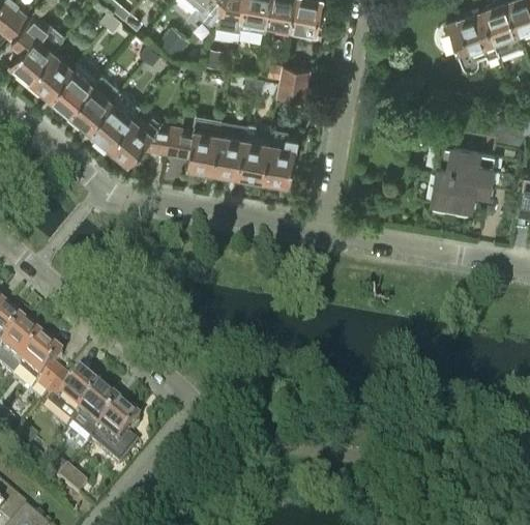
[(182,0),(197,11),(195,15),(198,17),(197,17),(206,25),(207,25),(214,30),(228,0),(182,0)]
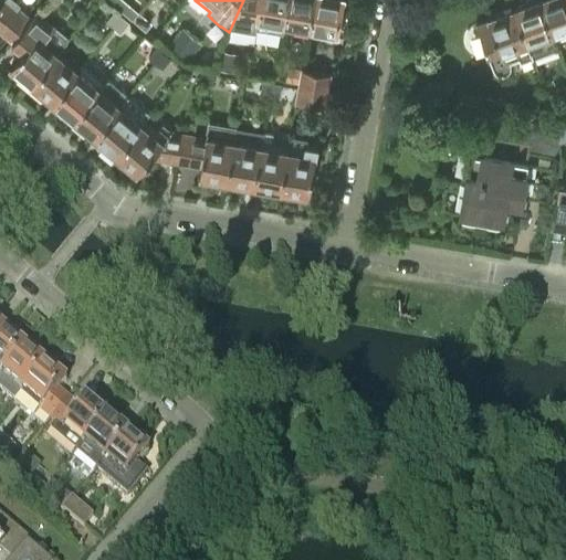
[(284,27),(287,0),(243,0),(229,32),(255,38),(257,33),(282,38),(284,27)]
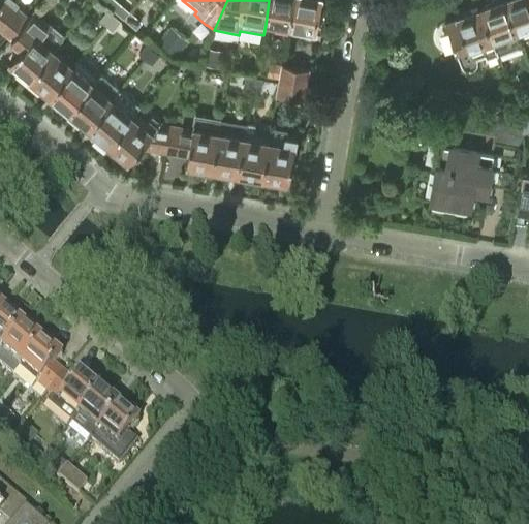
[(293,0),(269,0),(266,25),(289,29),(293,0)]
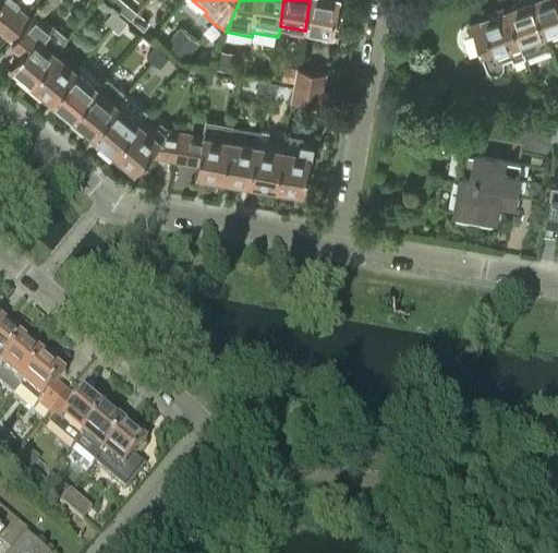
[(338,0),(310,0),(305,31),(332,35),(338,0)]
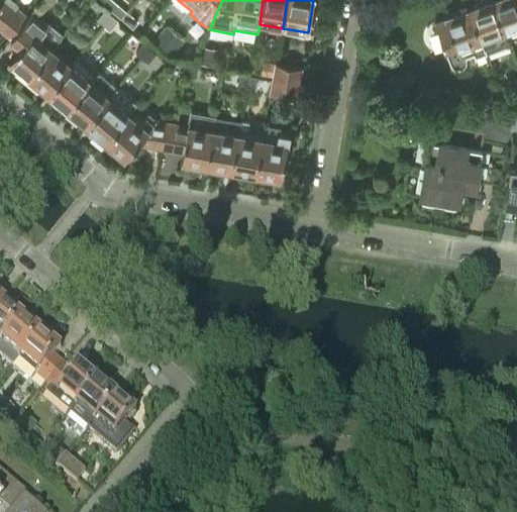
[(481,6),(471,10),(487,56),(509,47),(505,34),(492,0),(491,0),(480,4),(481,6)]
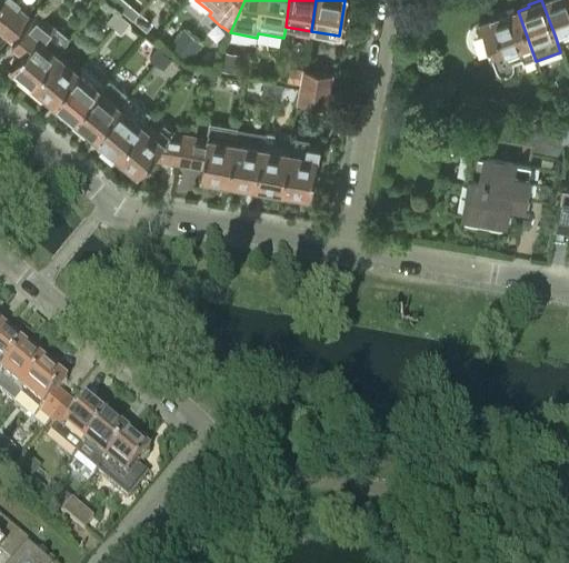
[(568,0),(541,0),(556,38),(568,32),(568,0)]
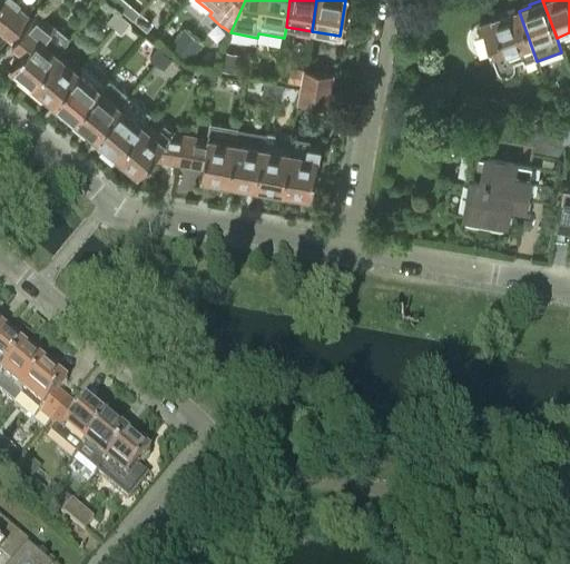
[(0,6),(0,30),(17,11),(6,1),(0,7),(0,6)]
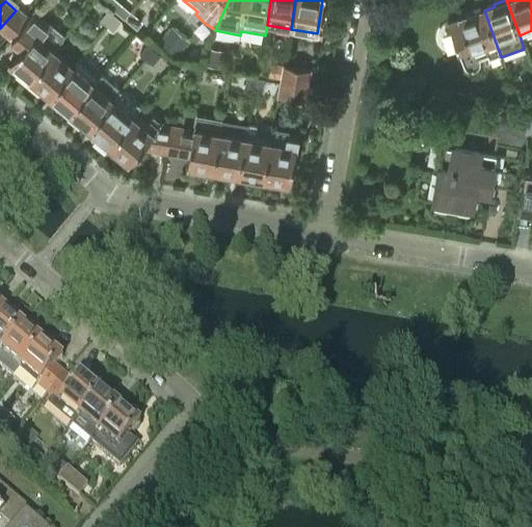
[(123,9),(116,17),(125,23),(130,16),(123,9)]
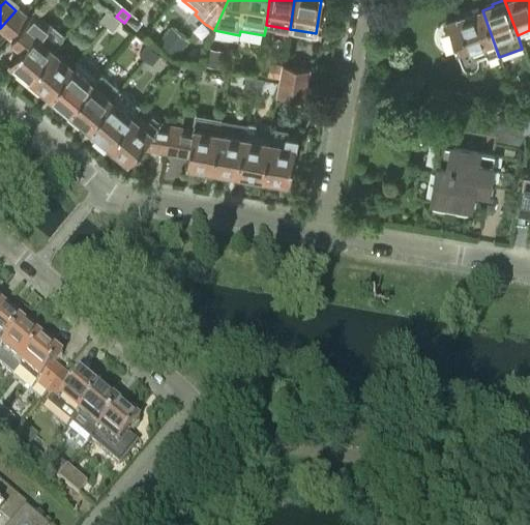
[(28,21),(16,10),(0,28),(0,32),(11,41),(28,21)]
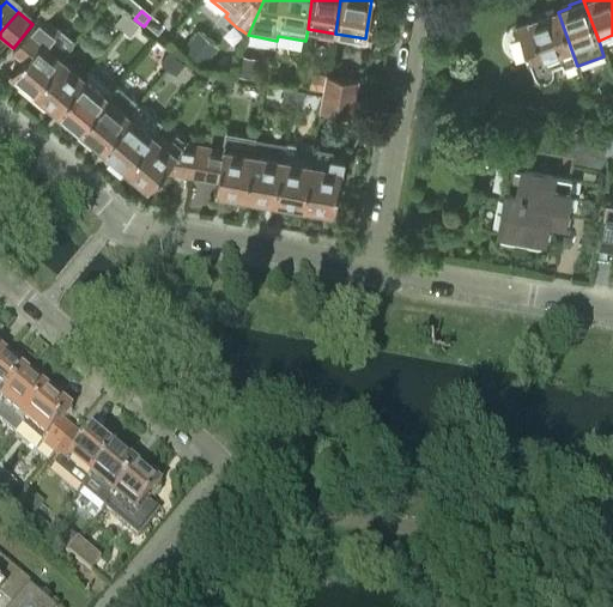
[(528,23),(529,25),(516,30),(533,77),(533,78),(534,80),(536,83),(539,84),(541,85),(544,85),(546,85),(547,84),(548,84),(550,83),(552,82),(553,80),(554,78),(554,76),(554,74),(554,73),(553,70),(563,67),(564,71),(577,66),(558,12),(528,23)]
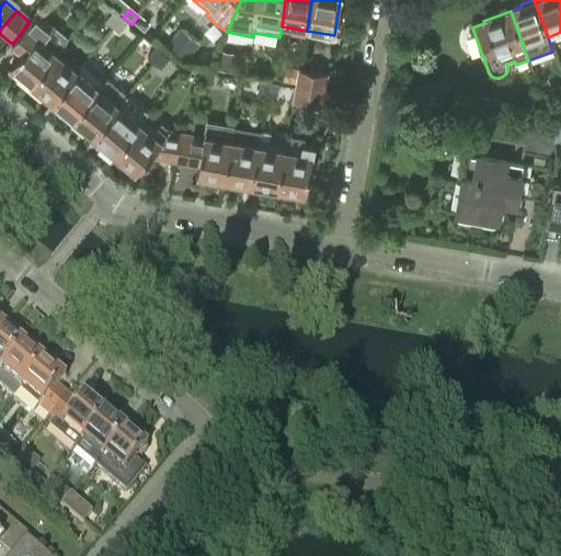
[(29,89),(59,53),(69,41),(37,13),(30,22),(12,44),(22,53),(10,68),(20,77),(18,79),(29,89)]
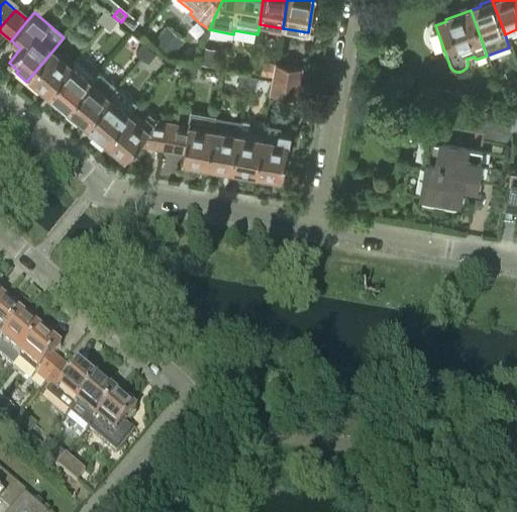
[(97,24),(103,29),(111,20),(105,15),(97,24)]
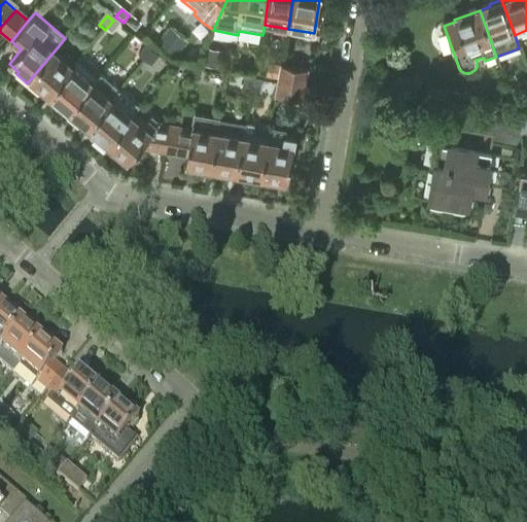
[(139,25),(129,15),(124,23),(134,31),(139,25)]
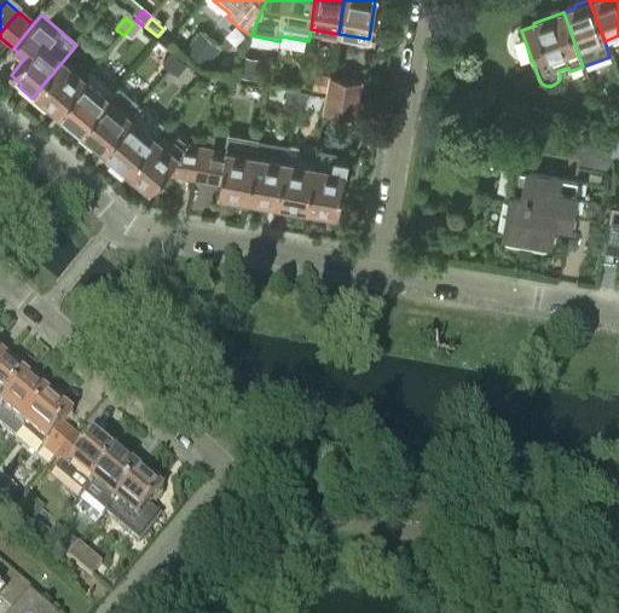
[(133,24),(123,35),(131,41),(140,30),(133,24)]
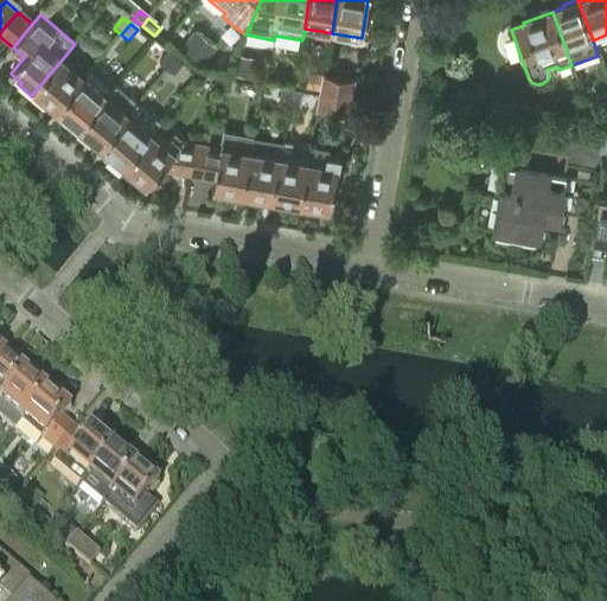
[(196,33),(178,53),(199,71),(216,51),(196,33)]
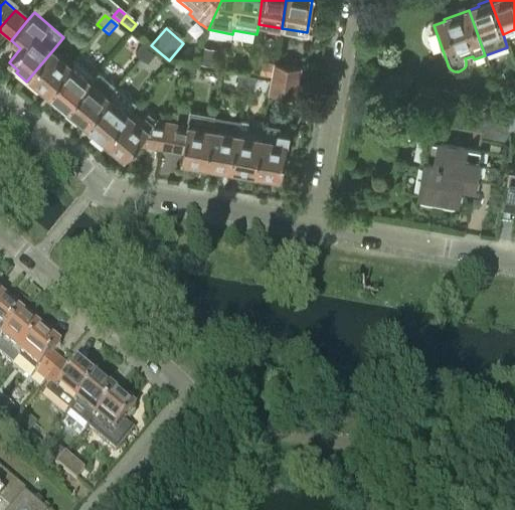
[(135,56),(141,61),(149,51),(143,46),(135,56)]
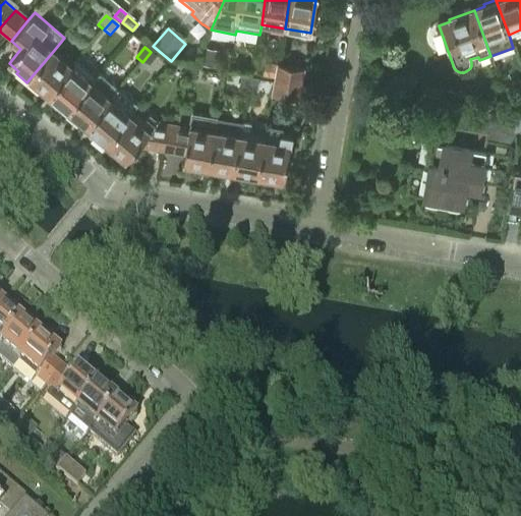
[(55,49),(26,82),(37,91),(40,90),(48,97),(74,65),(55,49)]
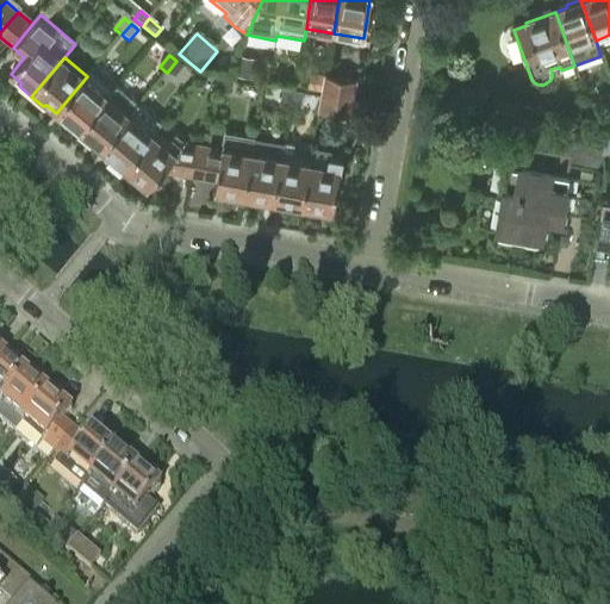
[(236,60),(234,79),(254,82),(256,63),(236,60)]
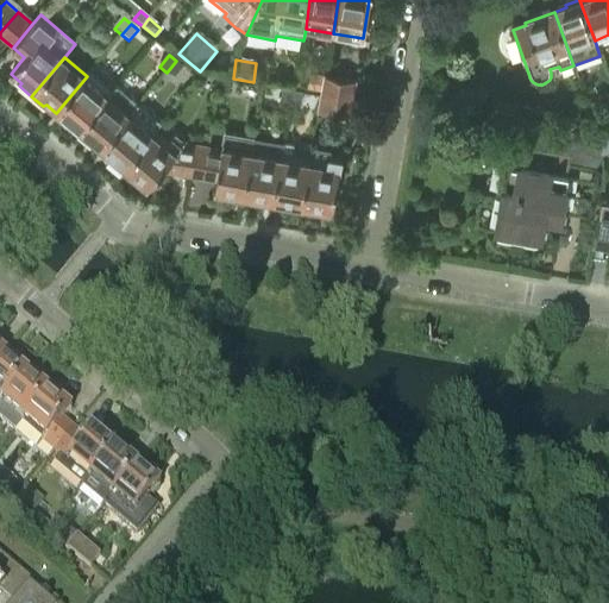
[(176,61),(167,73),(174,79),(183,67),(176,61)]
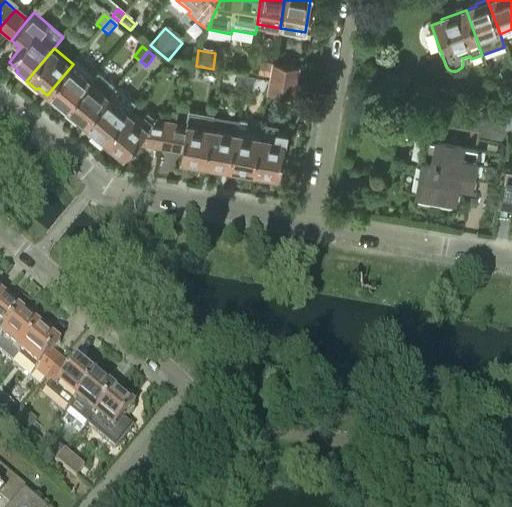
[(73,64),(47,95),(56,102),(55,104),(64,112),(92,80),(73,64)]
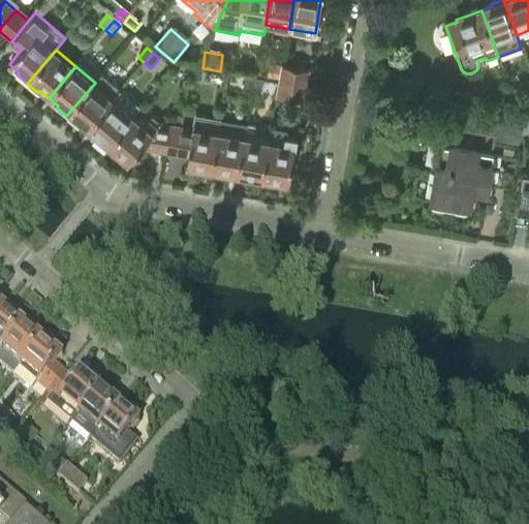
[(270,67),(268,80),(280,82),(282,69),(270,67)]
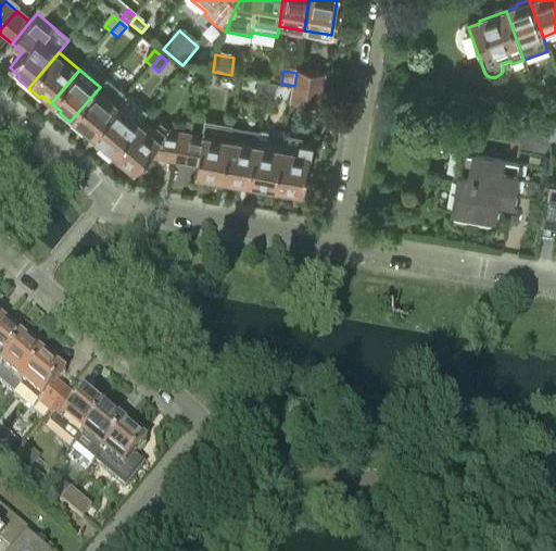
[(297,72),(297,73),(294,86),(321,90),(324,76),(297,72)]
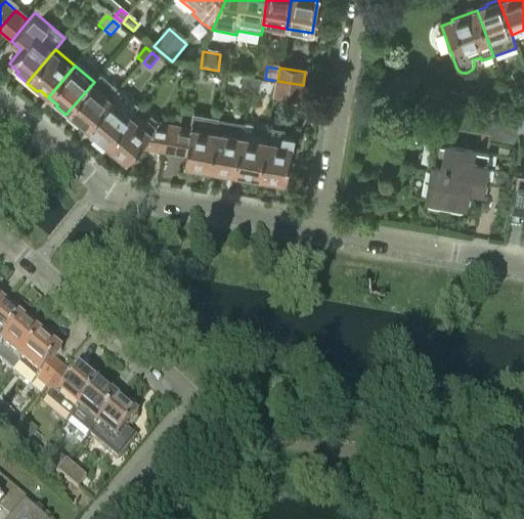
[(197,86),(199,72),(187,71),(185,85),(197,86)]
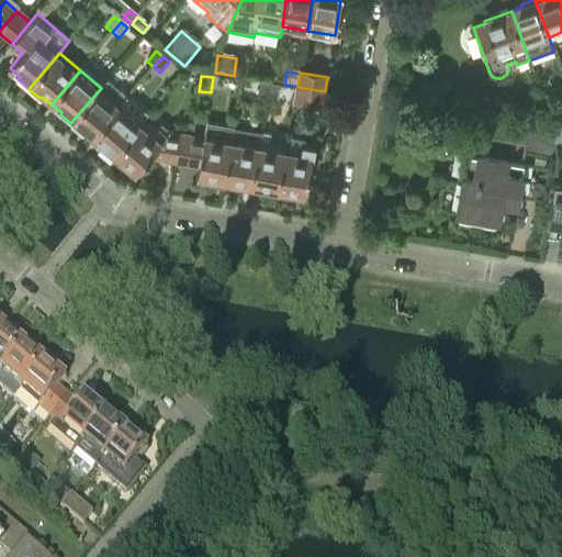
[(107,80),(101,88),(70,123),(82,133),(85,131),(93,138),(127,98),(107,80)]
